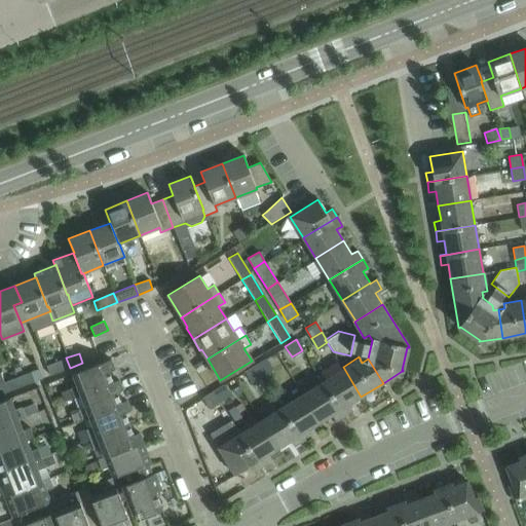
[(70,368),(66,358),(47,365),(50,375),(57,373),(70,368)]
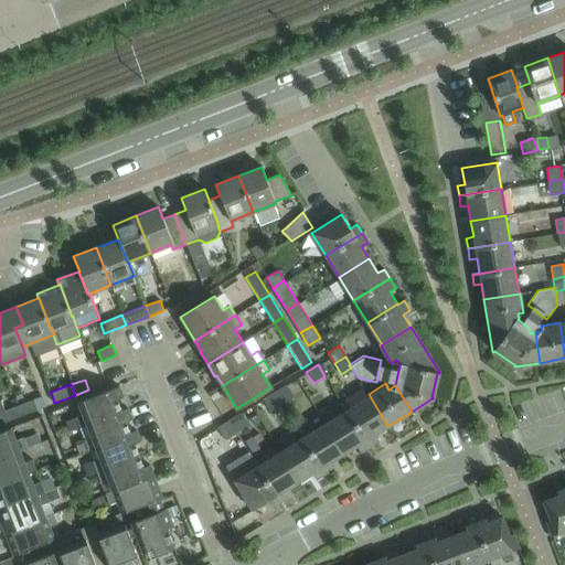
[(285,385),(273,393),(280,404),(291,396),(285,385)]
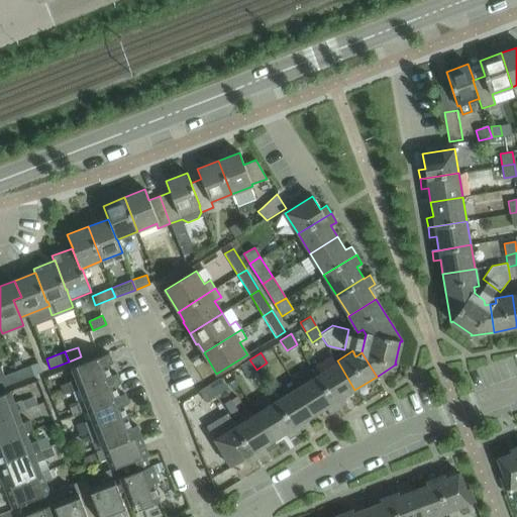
[(73,392),(72,391),(116,374),(110,376),(107,366),(112,364),(108,353),(71,368),(76,379),(69,382),(70,385),(63,387),(65,395),(73,392)]
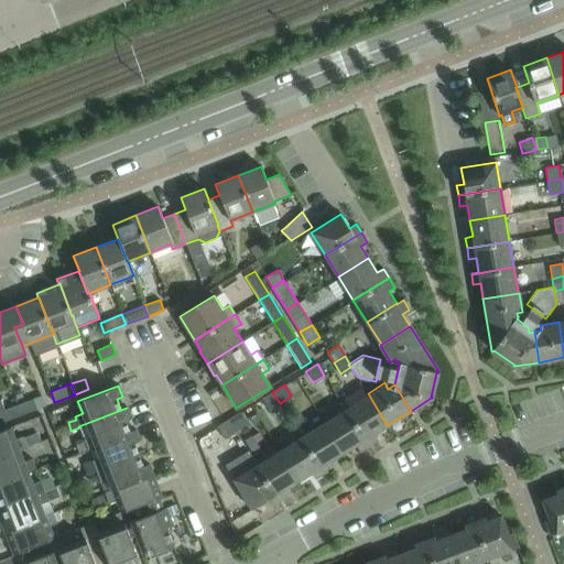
[(280,403),(272,392),(261,399),(268,411),(280,403)]
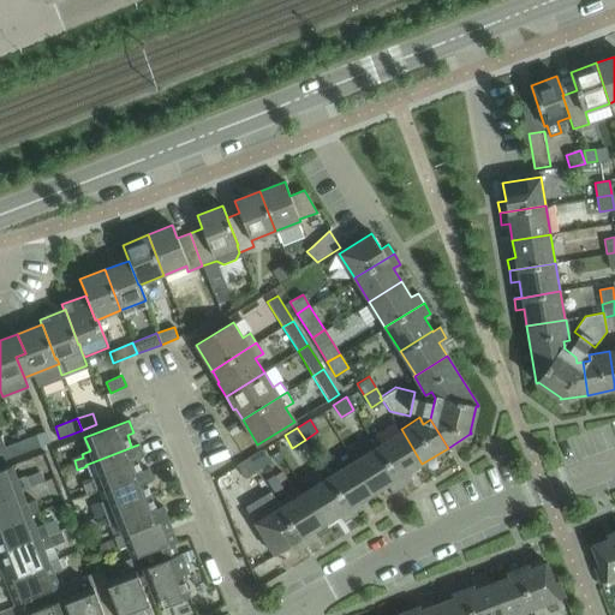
[(422,464),(401,429),(399,430),(400,431),(376,447),(401,487),(412,479),(408,473),(422,464)]
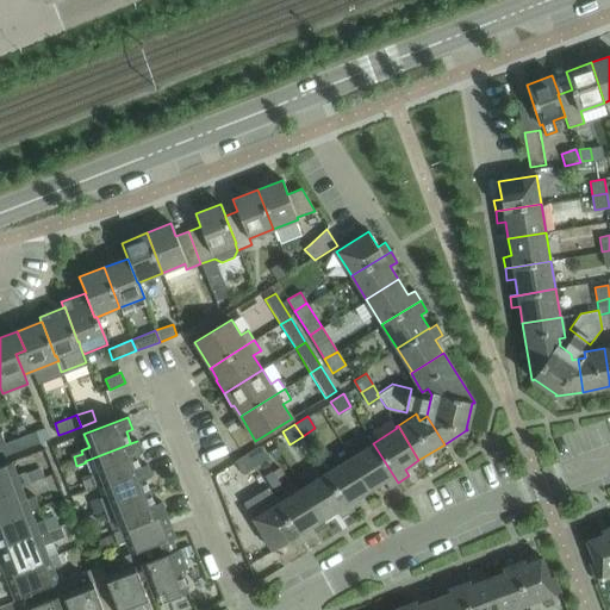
[(0,458),(22,449),(18,439),(5,443),(1,433),(0,433),(0,458)]
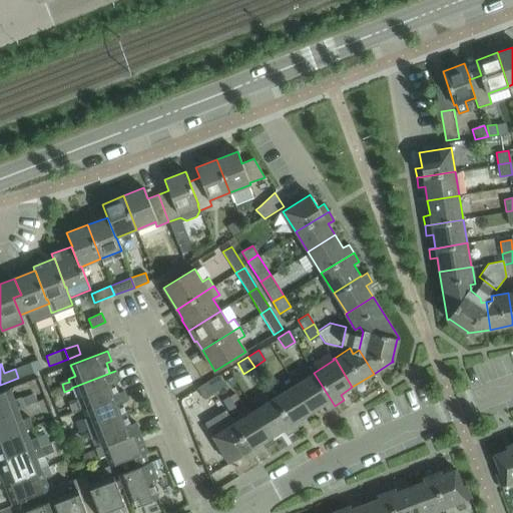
[(28,364),(15,369),(18,378),(32,373),(28,364)]
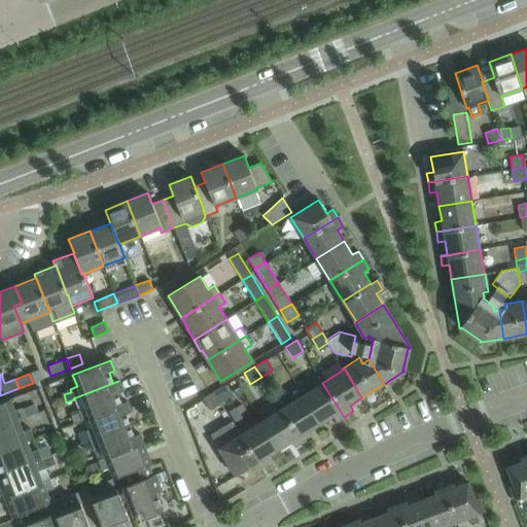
[(123,391),(118,381),(73,398),(74,399),(81,419),(127,401),(120,403),(116,393),(123,391)]
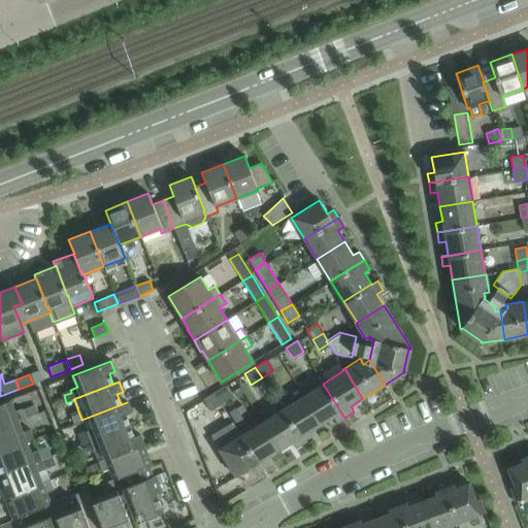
[(344,418),(323,384),(302,396),(320,425),(333,417),(337,422),(344,418)]
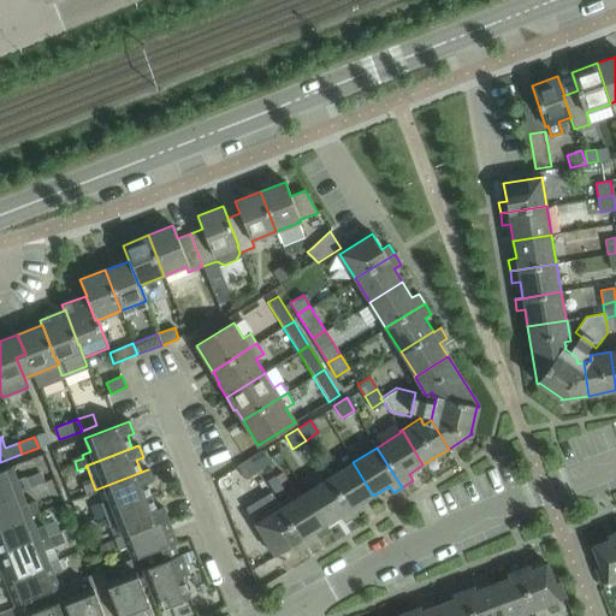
[(261,452),(249,460),(256,472),(268,465),(261,452)]
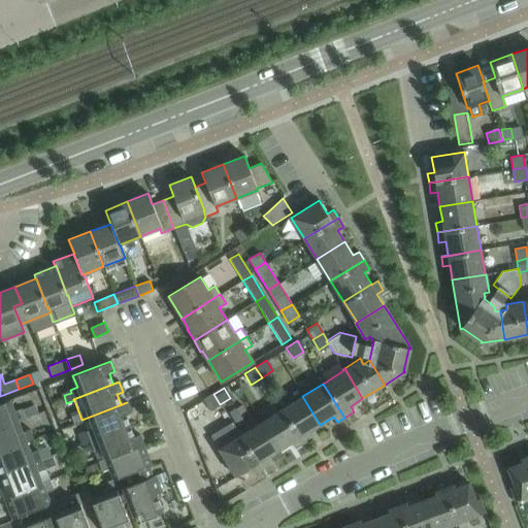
[(220,404),(213,394),(203,400),(210,410),(220,404)]
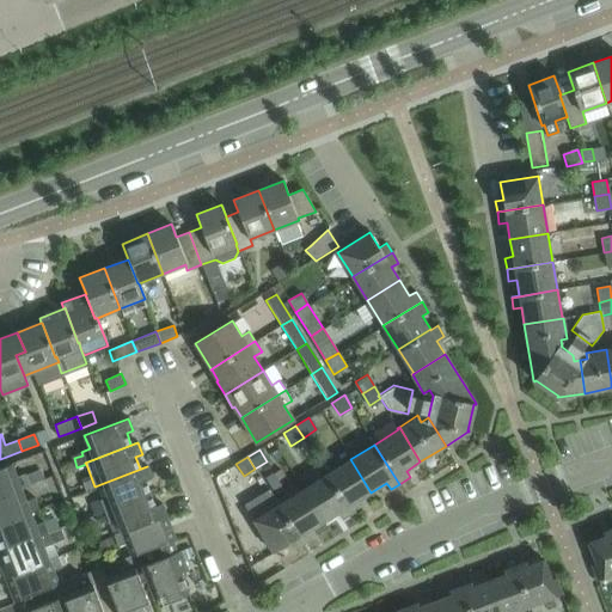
[(371,493),(350,459),(325,475),(350,514),(361,508),(357,501),(371,493)]
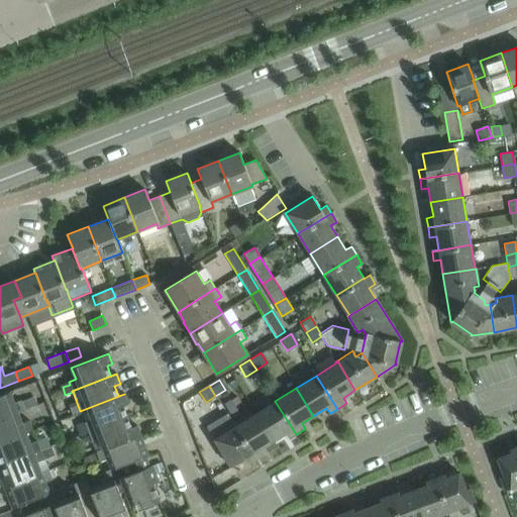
[(0,418),(25,409),(21,400),(14,403),(10,391),(0,395),(0,418)]
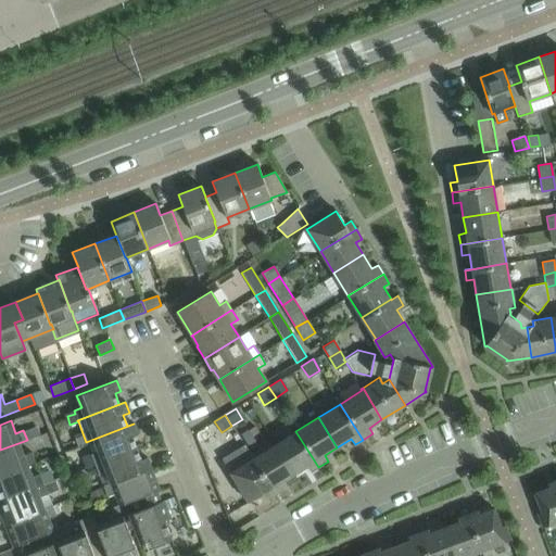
[(138,434),(134,424),(86,442),(86,443),(95,440),(98,451),(90,454),(95,464),(136,449),(131,437),(138,434)]
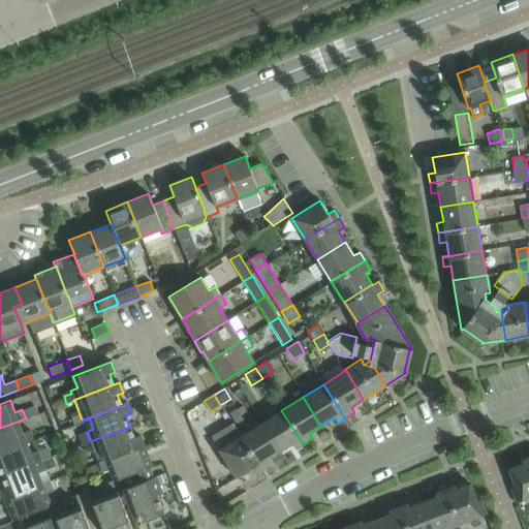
[(303,444),(281,410),(260,424),(278,452),(291,443),(296,449),(303,444)]
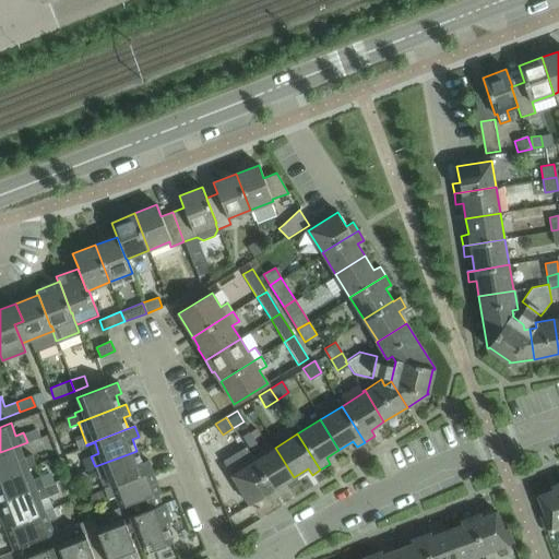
[(27,443),(27,442),(0,452),(0,477),(35,464),(32,454),(24,458),(20,447),(27,443)]
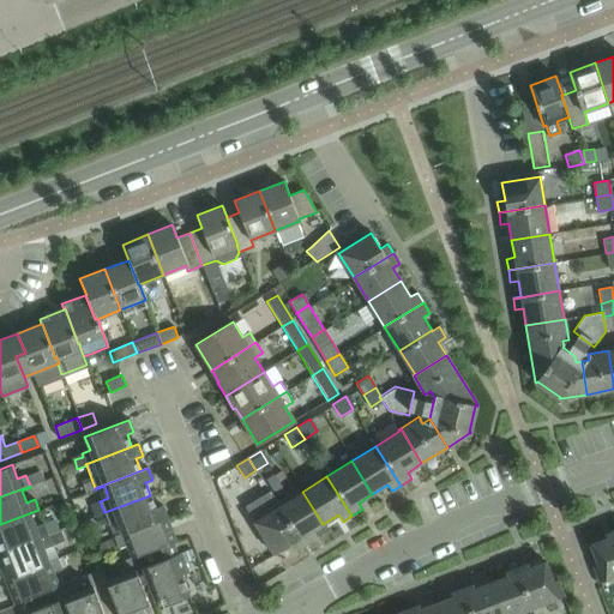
[(323,524),(302,492),(278,507),(304,546),(313,540),(309,533),(323,524)]
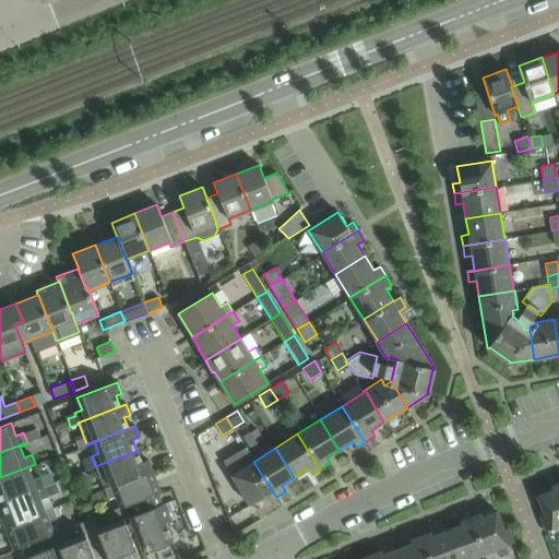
[(141,462),(137,451),(95,466),(104,489),(152,471),(147,460),(141,462)]
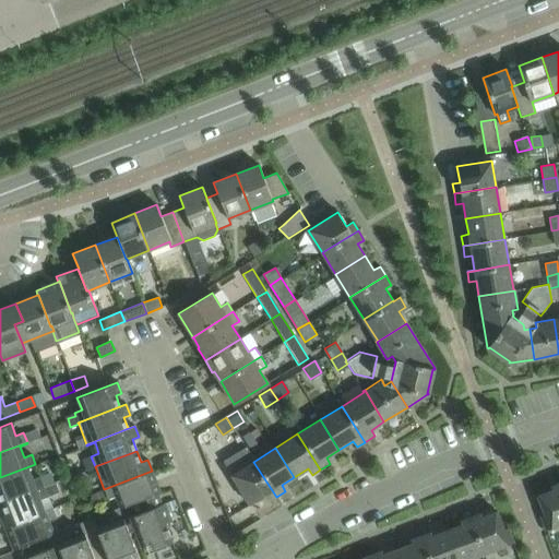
[(276,497),(253,462),(232,475),(250,504),(263,496),(268,502),(276,497)]
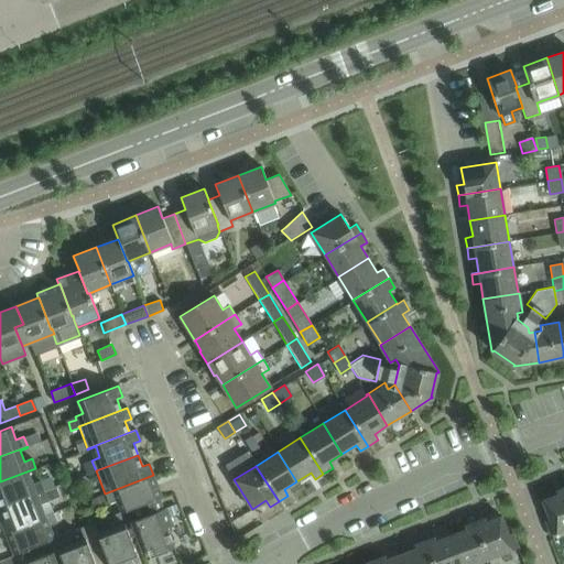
[(0,501),(2,507),(44,490),(40,480),(32,484),(28,473),(36,469),(35,468),(0,481),(0,501)]
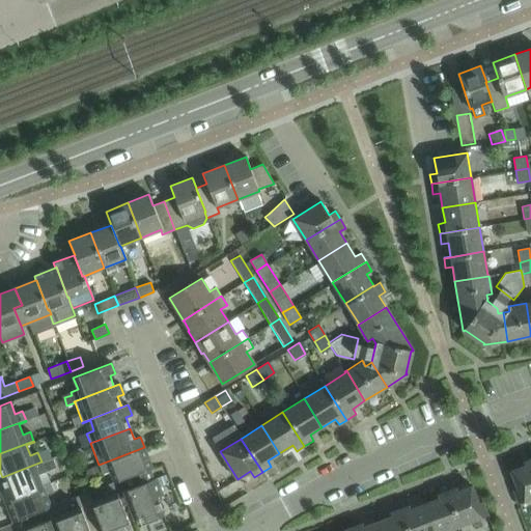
[(152,468),(148,457),(142,459),(138,450),(144,447),(99,465),(102,474),(110,471),(114,482),(149,469),(152,468)]
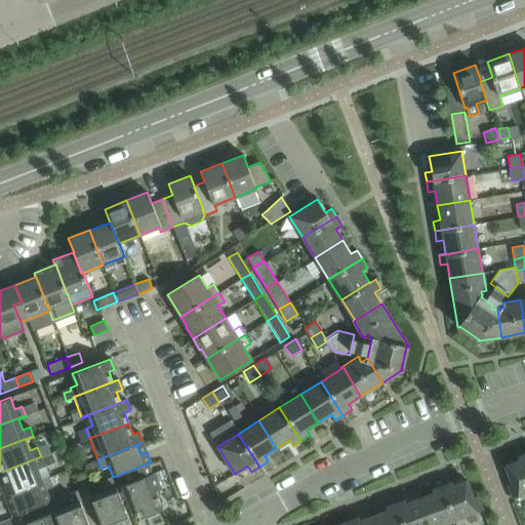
[(47,444),(37,447),(41,456),(50,453),(47,444)]
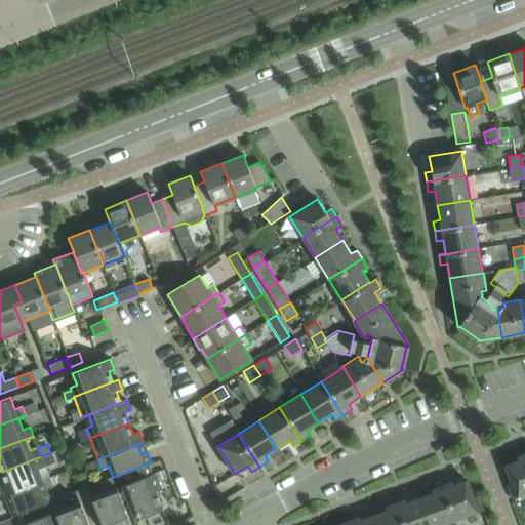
[(524,453),(517,457),(519,460),(505,466),(511,483),(508,484),(513,498),(524,493),(524,453)]
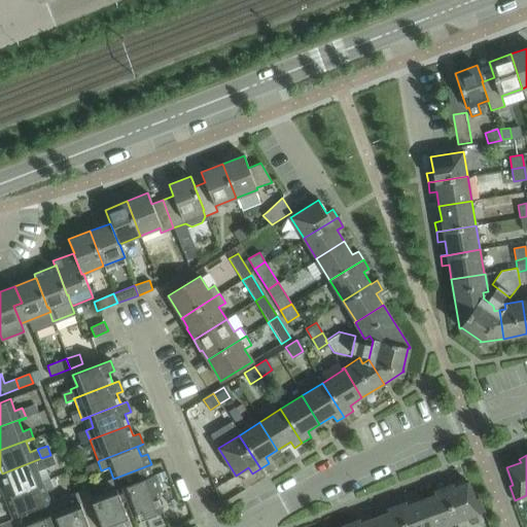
[(4,497),(49,480),(41,458),(2,473),(6,485),(0,487),(4,497)]
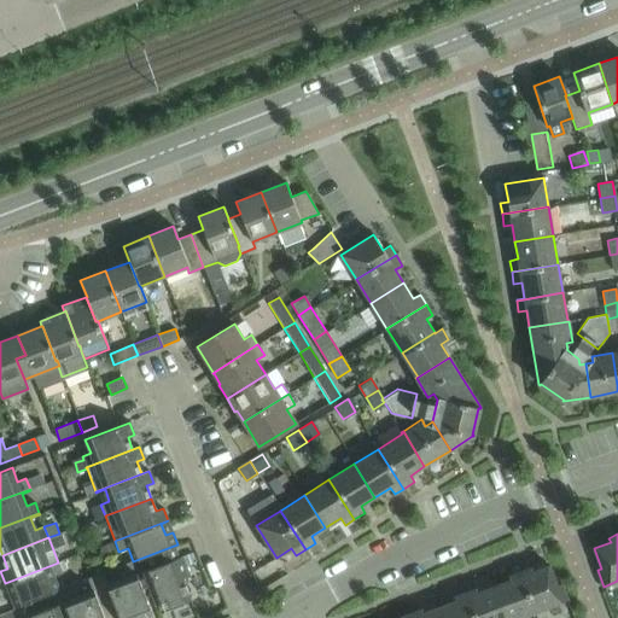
[(181,557),(179,558),(174,546),(133,561),(117,567),(122,579),(108,586),(103,573),(95,576),(112,617),(118,616),(120,617),(130,613),(132,617),(143,617),(152,614),(144,593),(151,590),(156,604),(168,600),(170,607),(191,600),(182,578),(190,576),(181,557)]
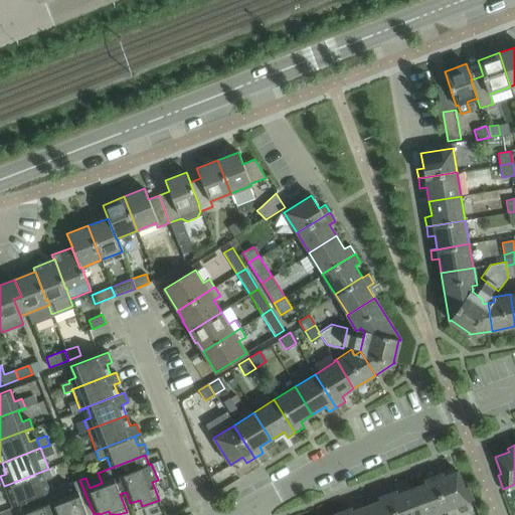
[(14,504),(48,491),(44,481),(51,478),(48,469),(4,486),(10,484),(14,494),(8,496),(12,506),(15,505),(14,504)]
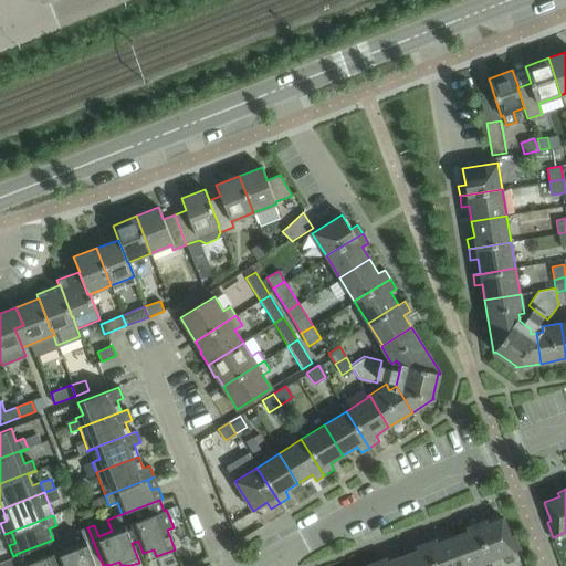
[(488,523),(486,520),(475,524),(490,561),(520,549),(514,535),(510,536),(503,517),(488,523)]
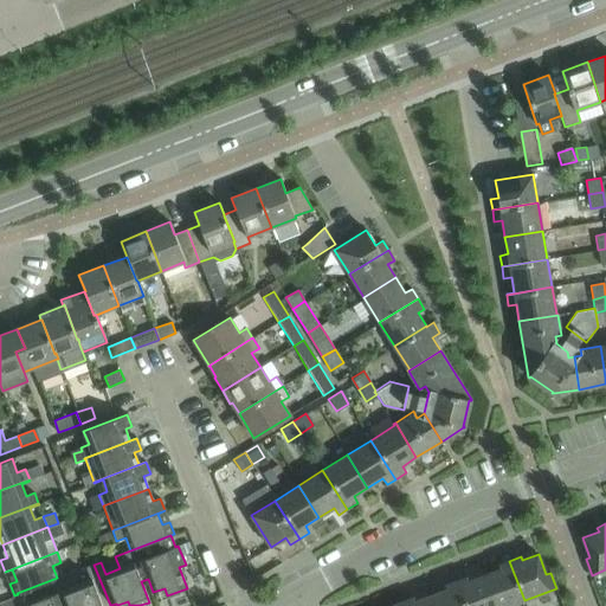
[(509,561),(498,565),(501,568),(484,575),(495,605),(508,605),(524,600),(509,561)]
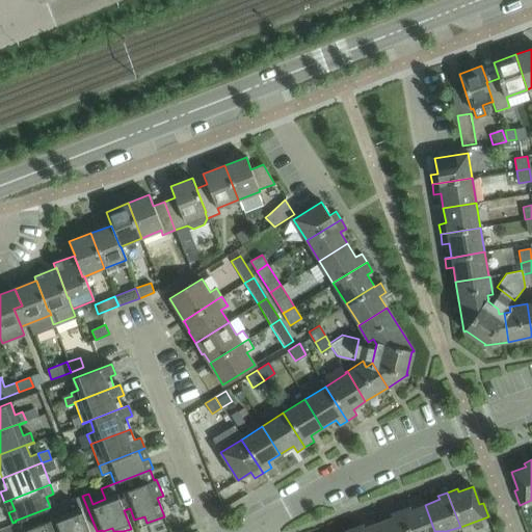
[(96,531),(97,531),(82,496),(76,499),(79,508),(69,513),(64,503),(51,508),(50,507),(15,521),(16,522),(19,531),(18,531),(96,531)]
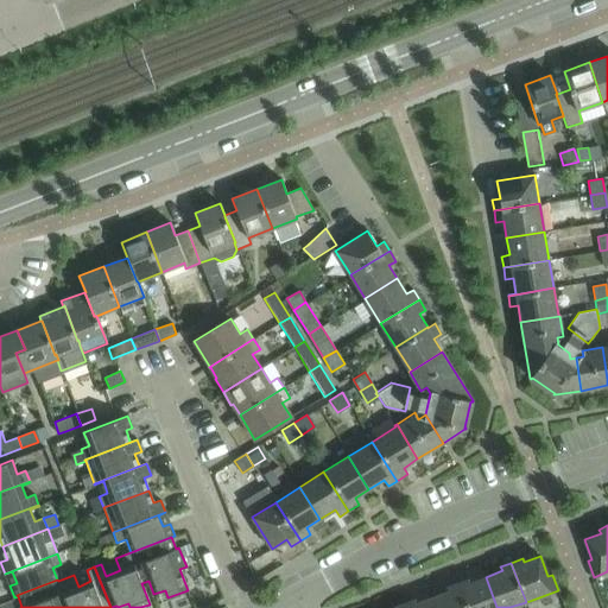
[(496,607),(486,577),(470,583),(469,580),(457,583),(458,587),(466,607),(496,607)]
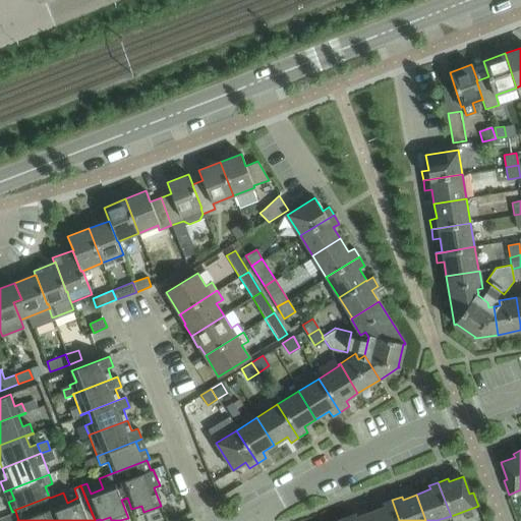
[(399,520),(393,503),(392,500),(383,504),(384,507),(369,512),(372,520),(399,520)]
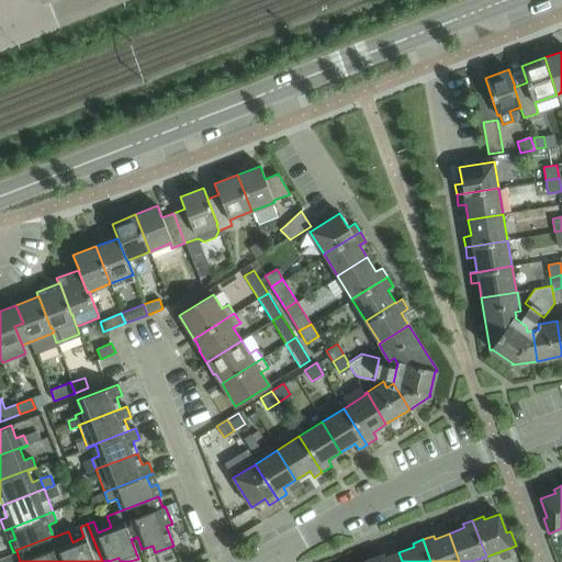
[(402,561),(398,552),(385,558),(384,554),(373,558),(374,561),(402,561)]
